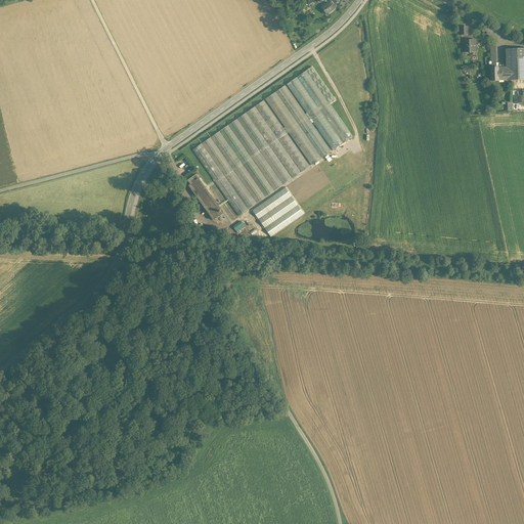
[(332,0),(333,1),(323,7),(329,15),(339,7),(338,5),(343,1),(342,0),(332,0)]
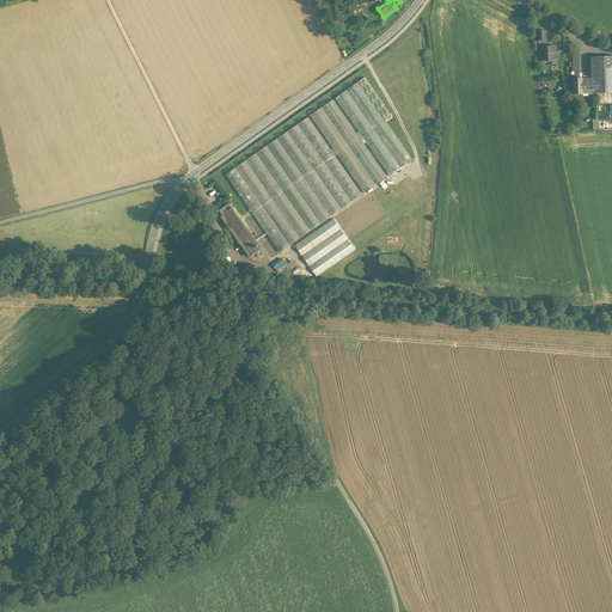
[(555,47),(540,47),(540,61),(546,61),(548,62),(550,62),(550,60),(556,60),(555,47)]
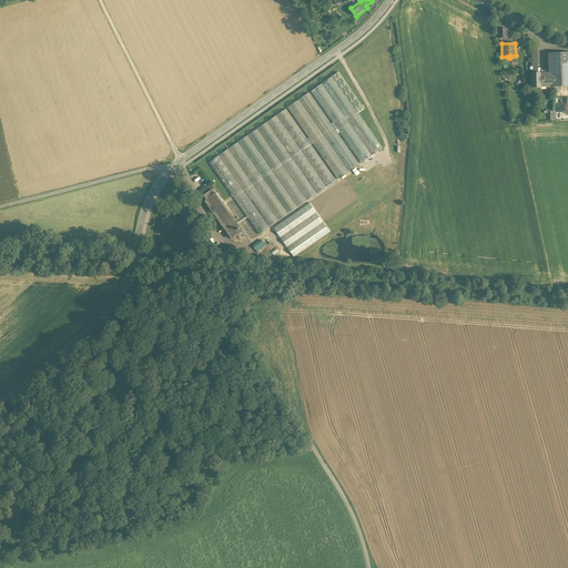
[(567,52),(549,53),(549,73),(550,87),(567,85),(567,52)]
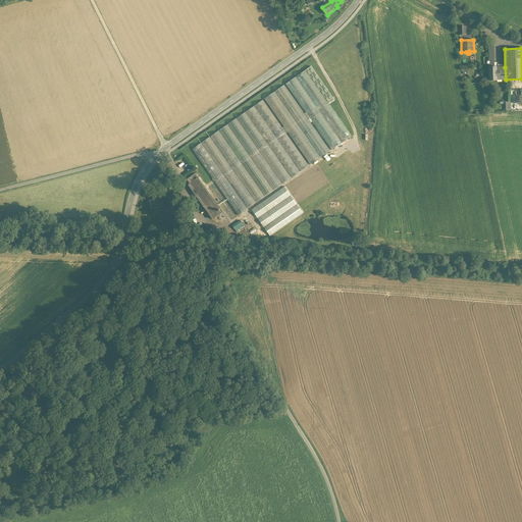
[(312,67),(194,150),(240,215),(354,136),(331,104),(335,101),(312,67)]
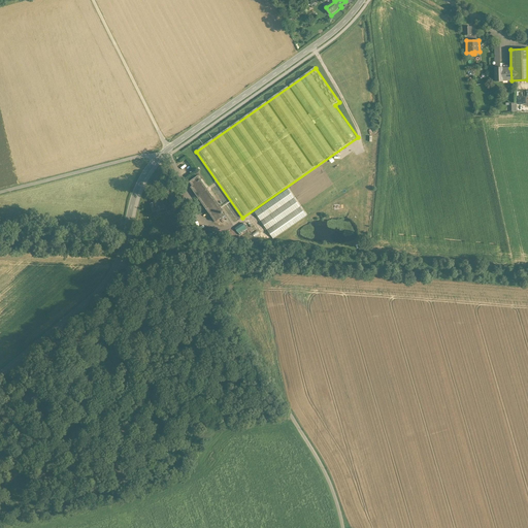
[(512,80),(510,68),(502,68),(502,80),(512,80)]
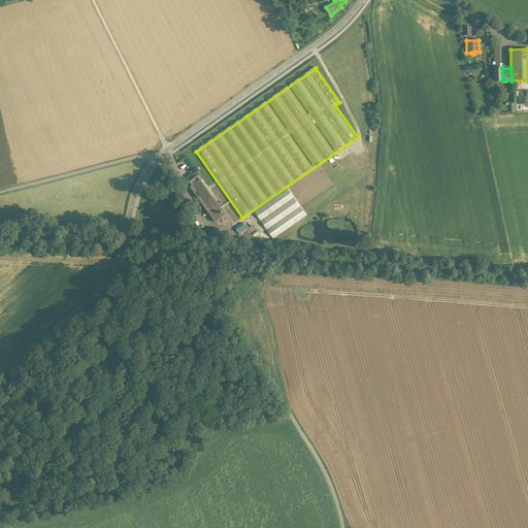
[(527,95),(526,96),(526,97),(517,97),(517,103),(512,103),(512,111),(527,110),(527,95)]
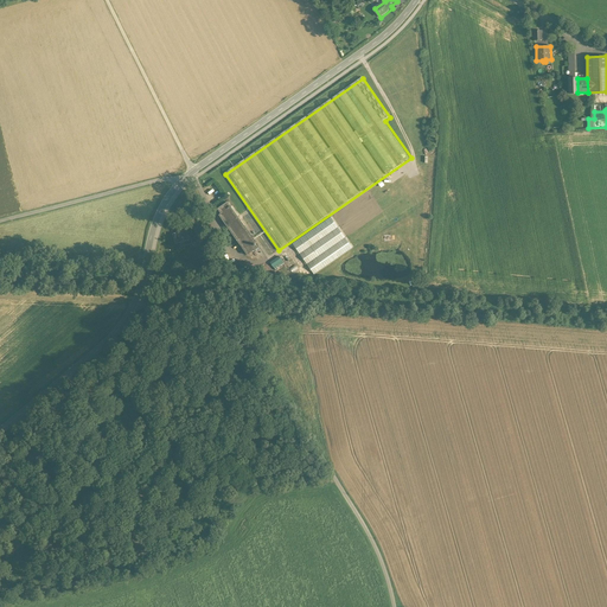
[(262,249),(229,203),(217,211),(249,257),(262,249)]
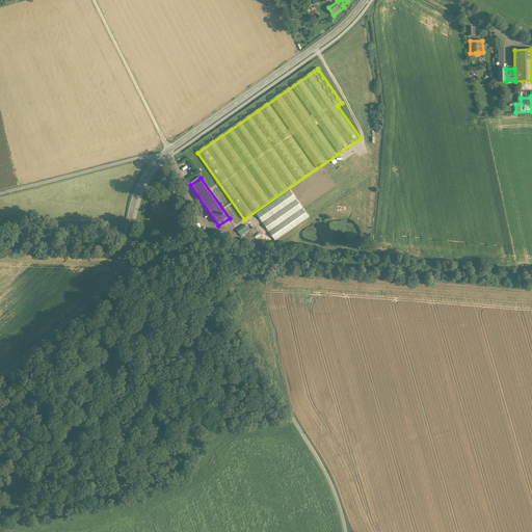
[(290,189),(255,213),(274,241),(310,216),(290,189)]
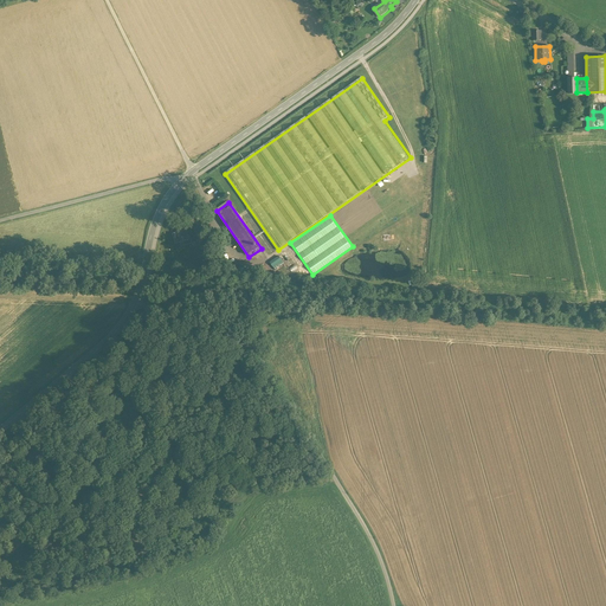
[(188,230),(173,233),(176,245),(182,243),(184,247),(195,244),(193,236),(191,236),(188,230)]
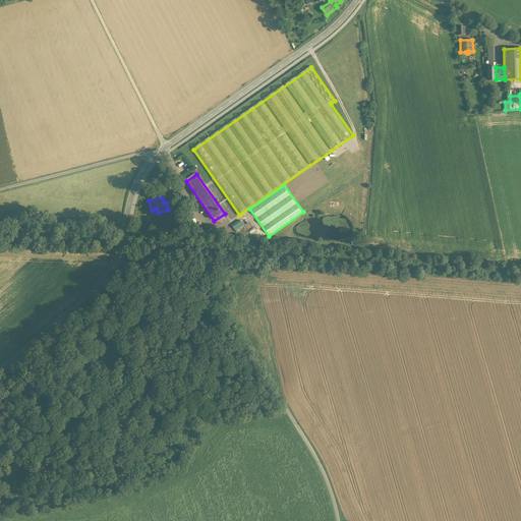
[(236,232),(244,226),(239,220),(231,225),(236,232)]
